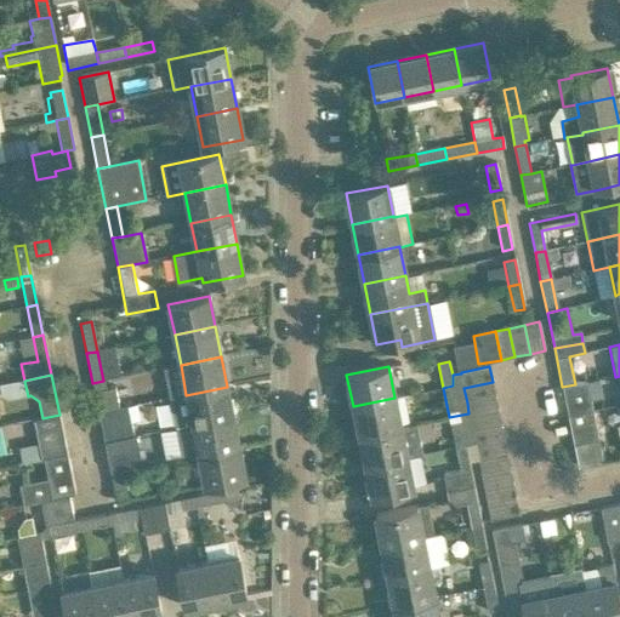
[(92,383),(98,413),(109,411),(119,410),(114,389),(104,390),(103,381),(92,383)]
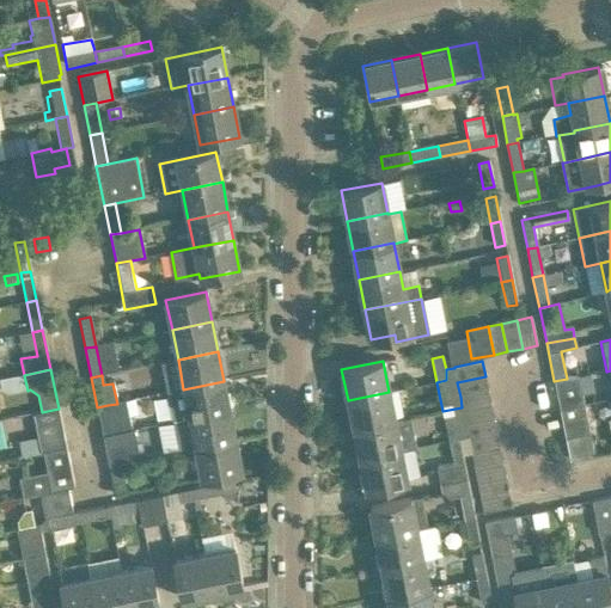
[(457,382),(460,397),(488,391),(486,376),(457,382)]
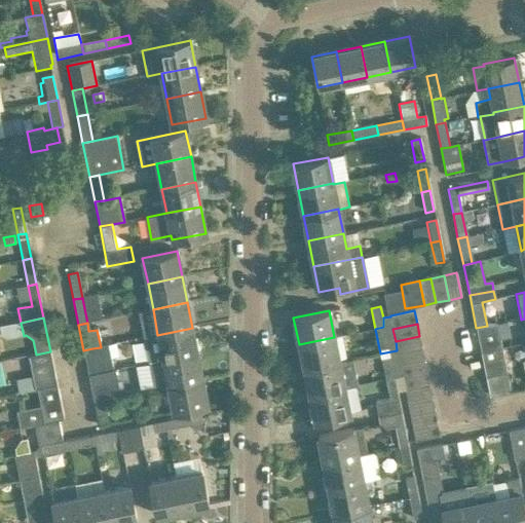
[(476,328),(481,352),(501,347),(497,325),(487,326),(476,328)]
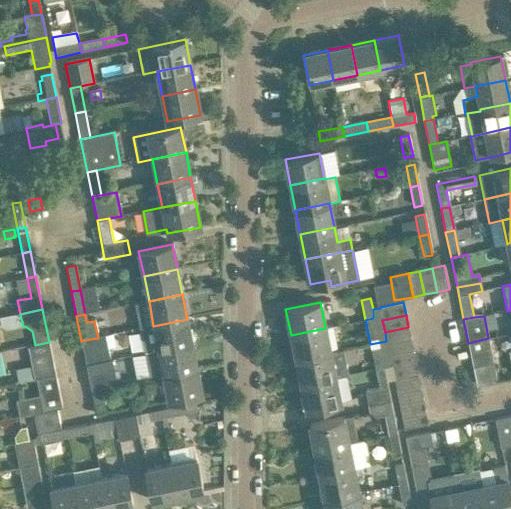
[(140,330),(144,353),(158,350),(192,344),(187,319),(153,326),(154,327),(140,330)]
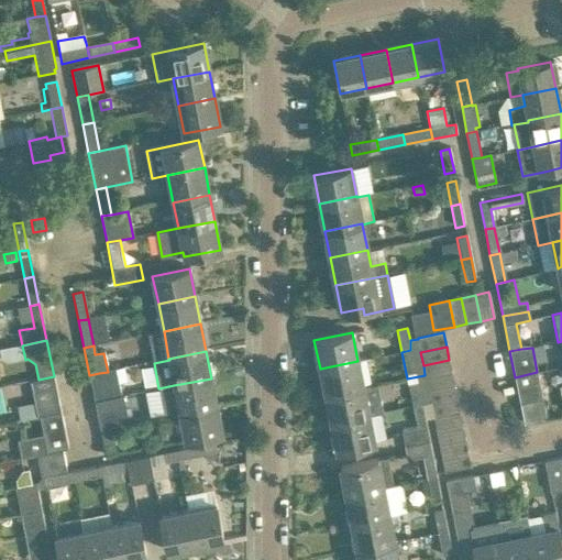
[(423,365),(425,375),(426,379),(452,373),(449,360),(423,365)]
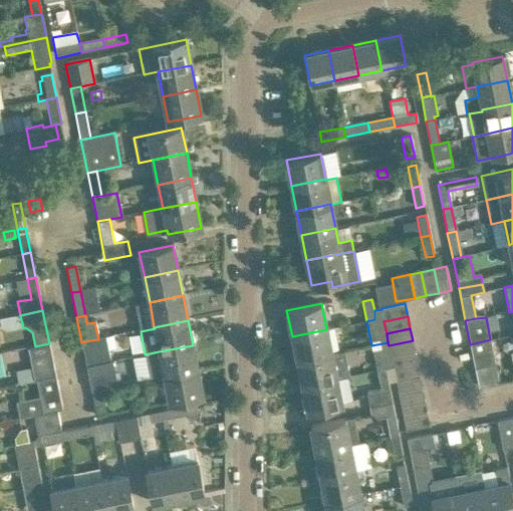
[(292,336),(297,361),(331,353),(326,329),(292,336)]
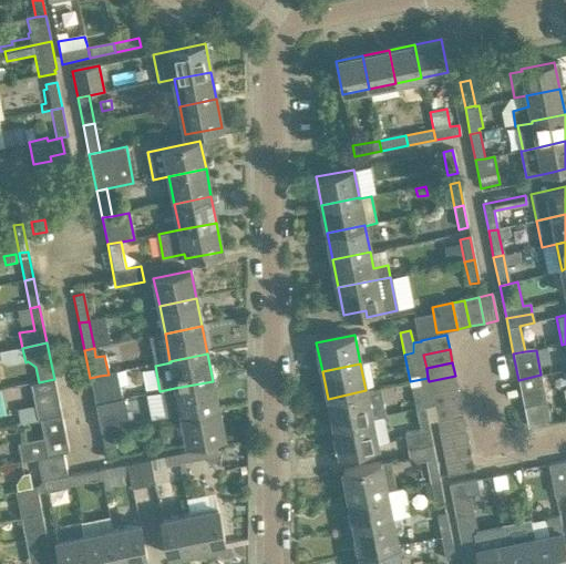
[(90,378),(95,404),(122,399),(120,387),(127,386),(125,371),(100,376),(90,378)]
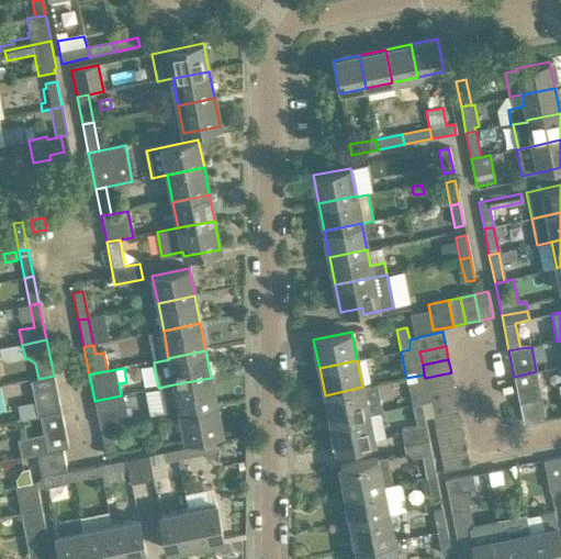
[(536,371),(514,377),(519,403),(541,399),(536,371)]
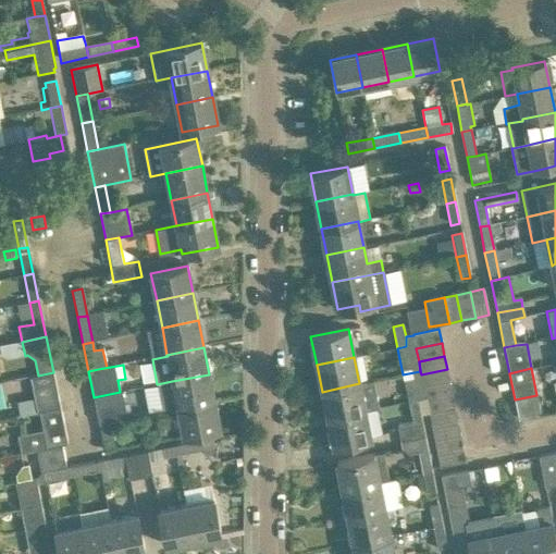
[(447,369),(421,374),(423,388),(449,383),(447,369)]
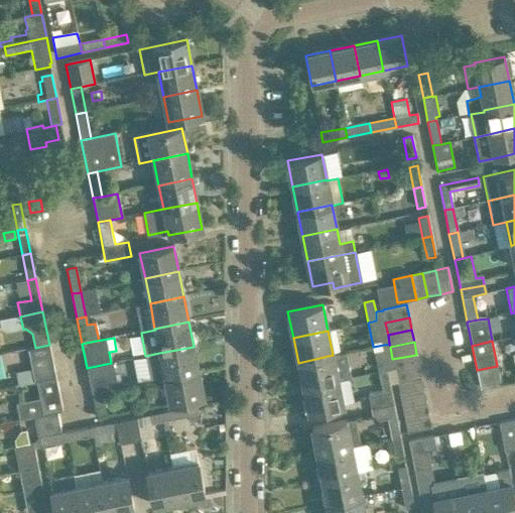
[(374,353),(378,372),(386,371),(387,372),(395,370),(392,359),(390,347),(389,344),(373,347),(374,353)]
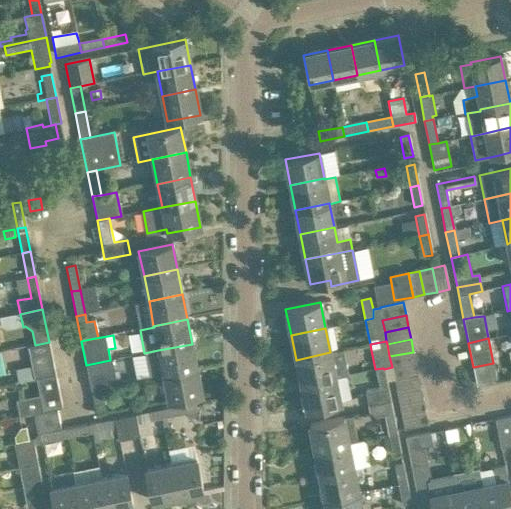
[(34,380),(36,379),(55,375),(49,342),(35,345),(27,347),(34,380)]
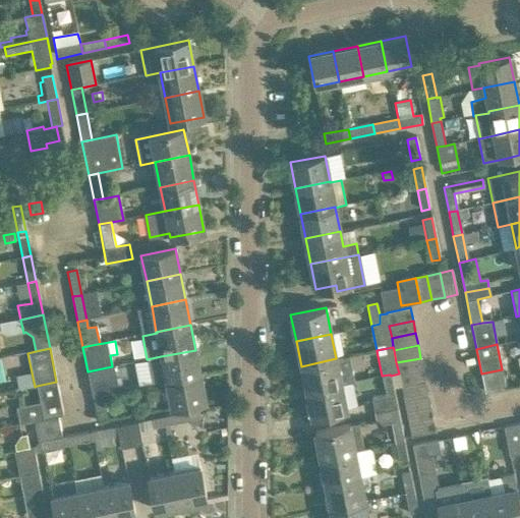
[(155,385),(166,383),(166,382),(200,375),(195,350),(161,356),(147,359),(148,360),(150,360),(155,385)]
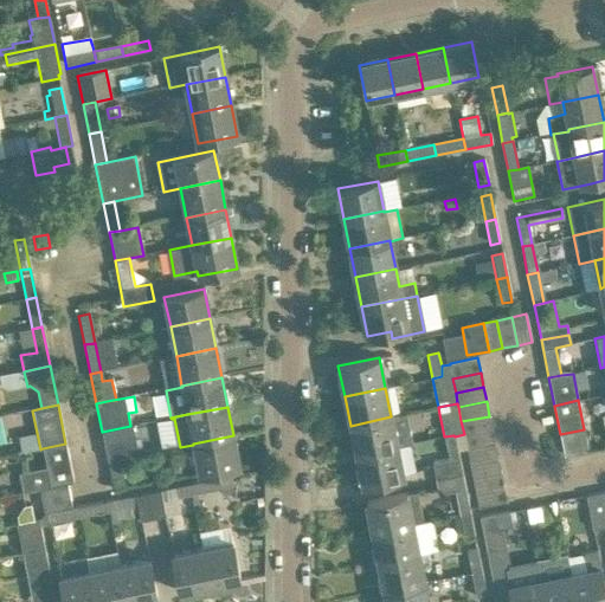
[(351,426),(356,454),(397,446),(391,416),(351,426)]
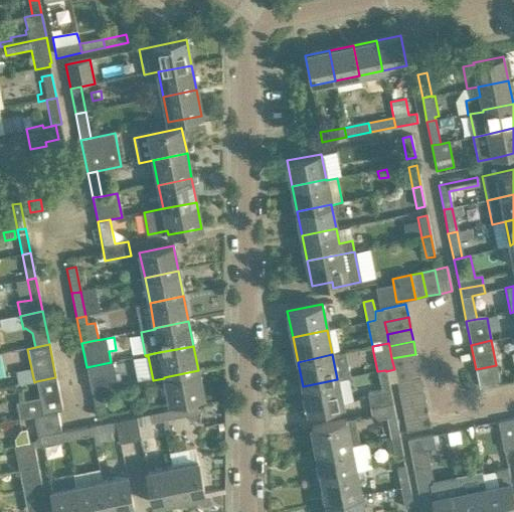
[(391,358),(394,369),(394,370),(417,366),(415,354),(391,358)]
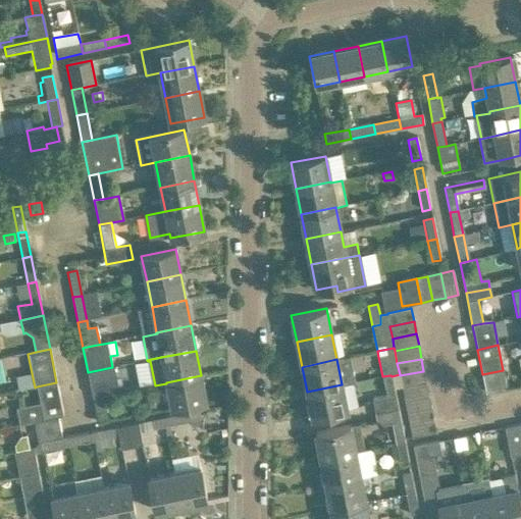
[(88,372),(93,398),(102,397),(117,394),(112,367),(88,372)]
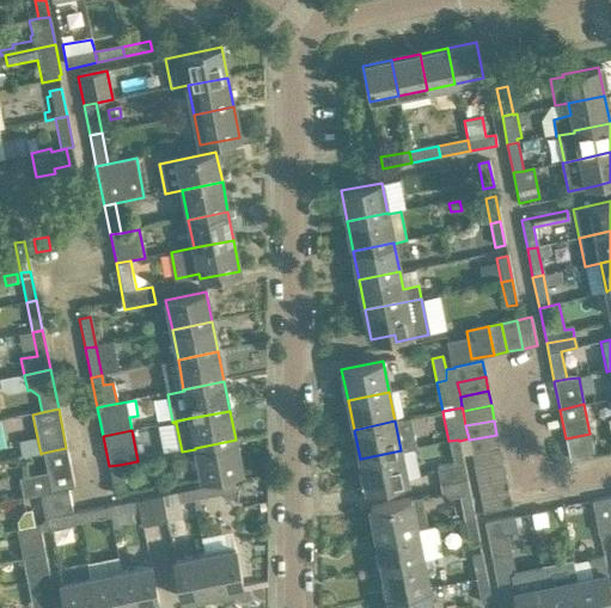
[(496,435),(469,440),(471,455),(500,449),(496,435)]
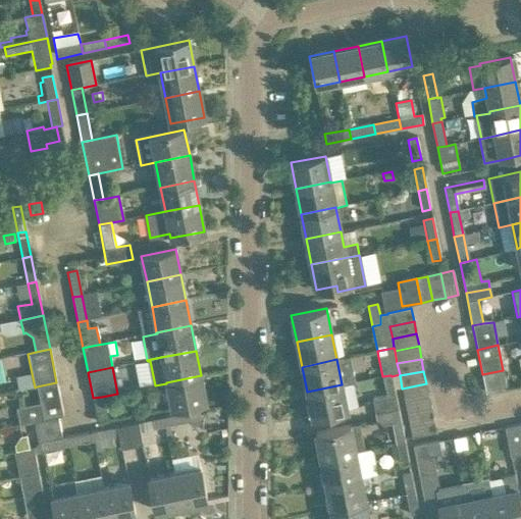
[(166,382),(166,383),(171,408),(206,402),(201,375),(166,382)]
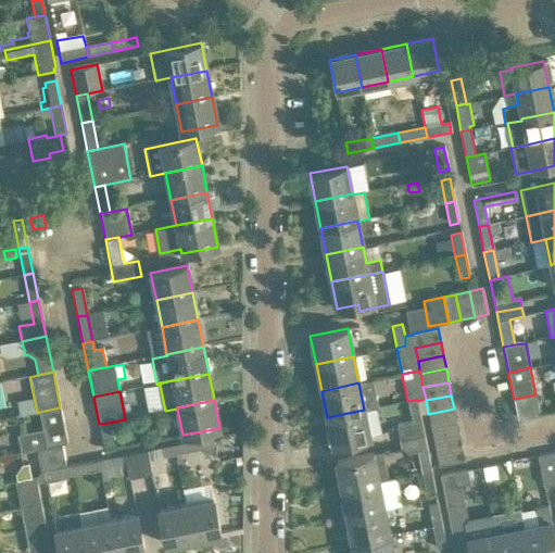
[(396,427),(400,440),(424,436),(417,401),(416,400),(407,401),(412,424),(396,427)]
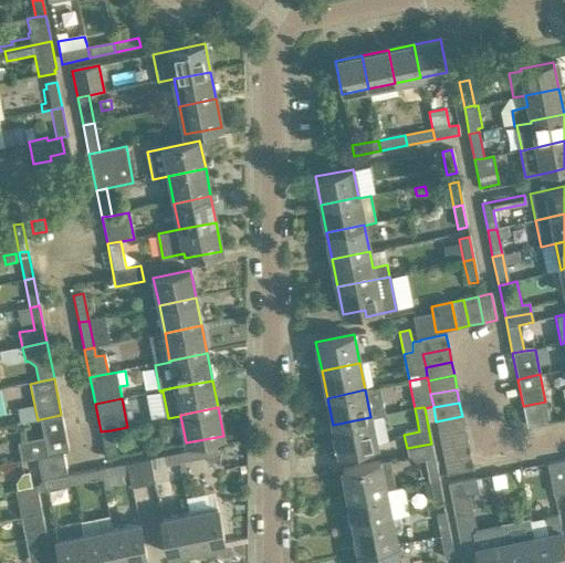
[(46,456),(62,452),(69,451),(61,415),(40,419),(46,456)]
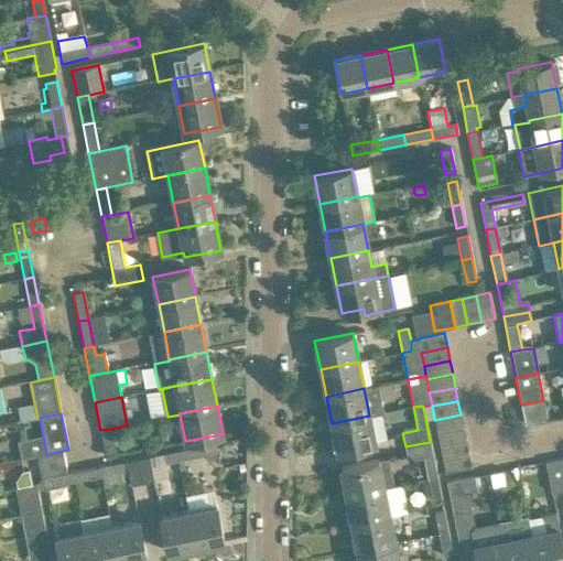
[(461,414),(434,420),(437,433),(463,428),(461,414)]
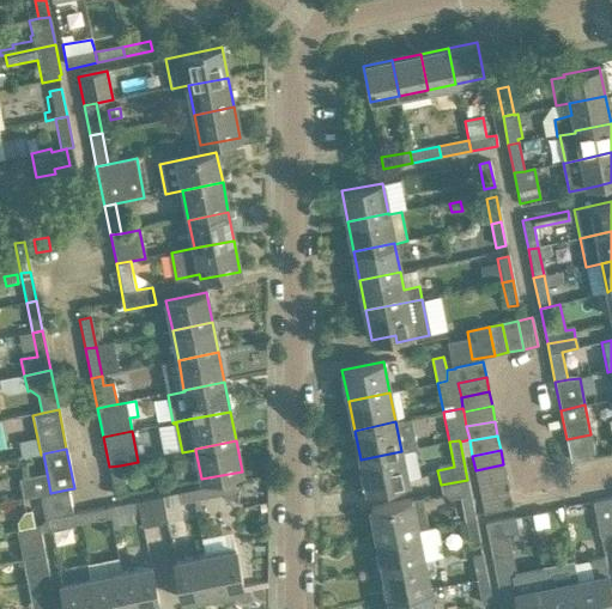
[(401,451),(361,460),(367,491),(407,482),(401,451)]
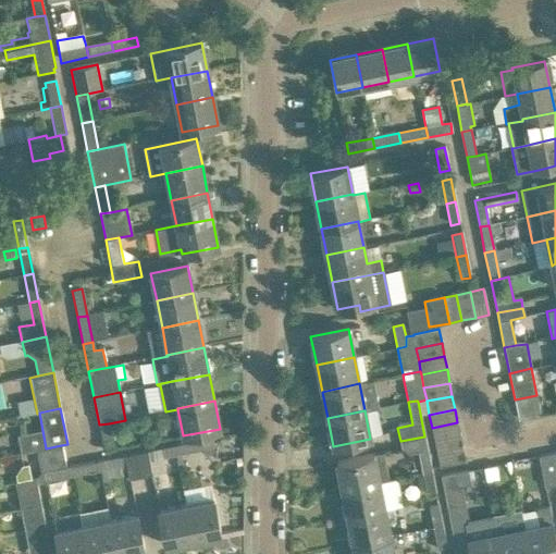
[(457,422),(432,428),(434,441),(460,435),(457,422)]
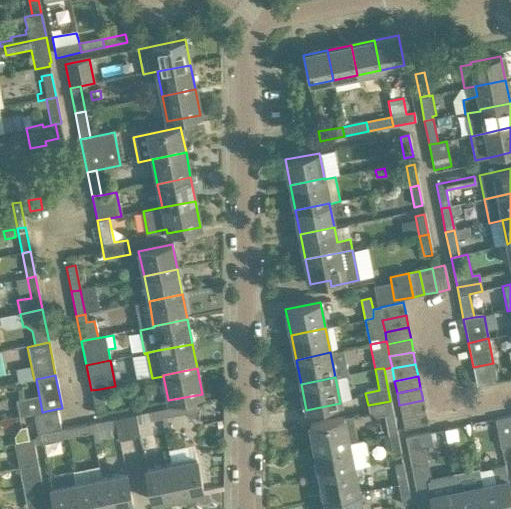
[(100,389),(91,390),(96,415),(104,413),(100,389)]
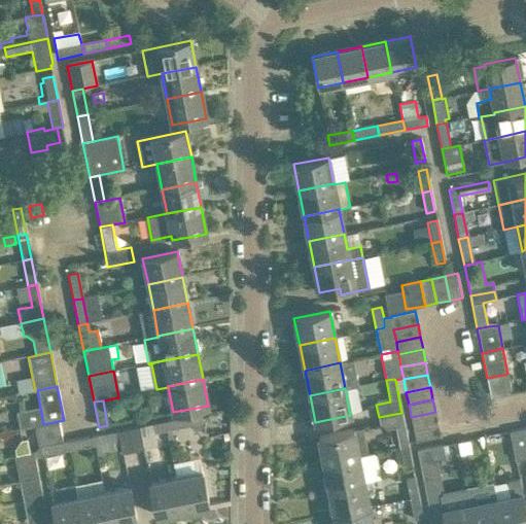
[(435,412),(411,417),(414,429),(437,424),(435,412)]
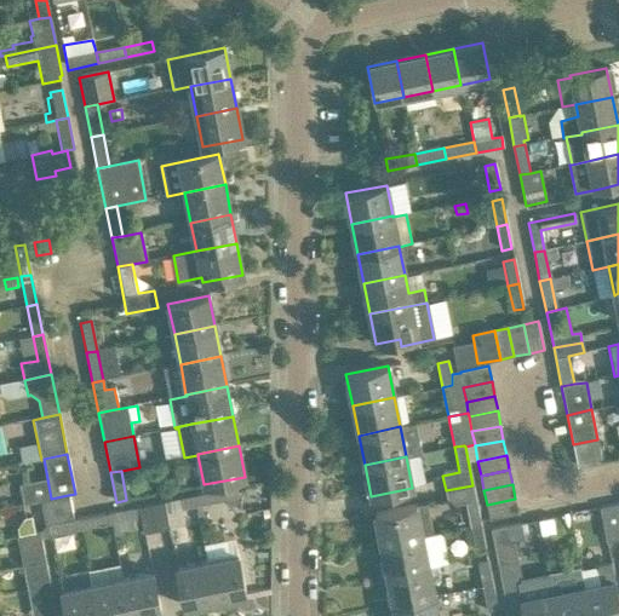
[(465,505),(470,528),(481,525),(473,485),(446,490),(448,507),(465,505)]
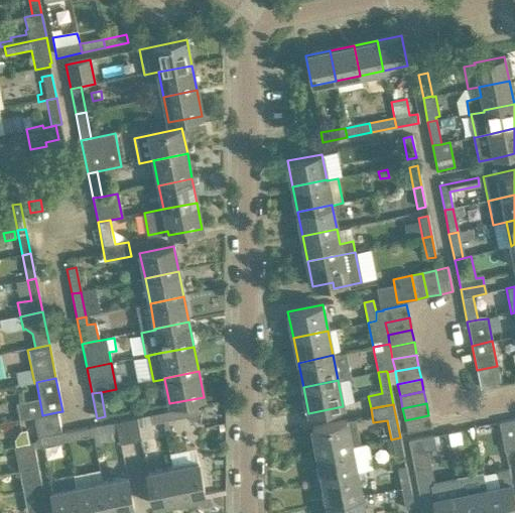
[(161,414),(163,423),(174,421),(183,419),(187,418),(188,423),(200,421),(197,407),(185,409),(161,414)]
